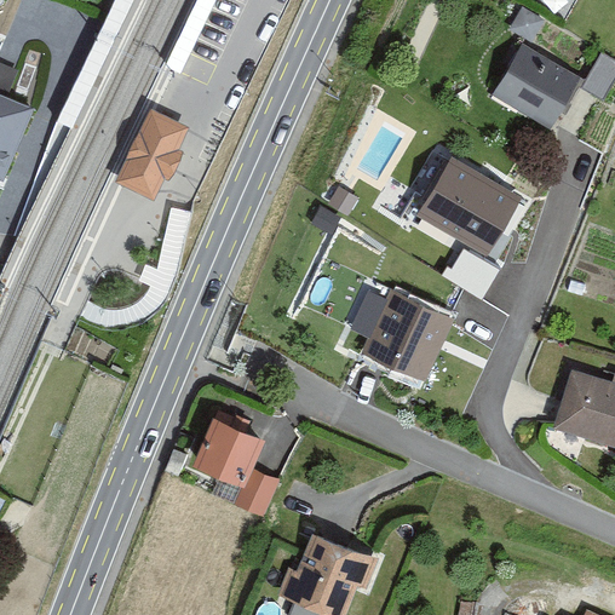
[(527,5),(513,27),(535,40),(547,18),(527,5)]
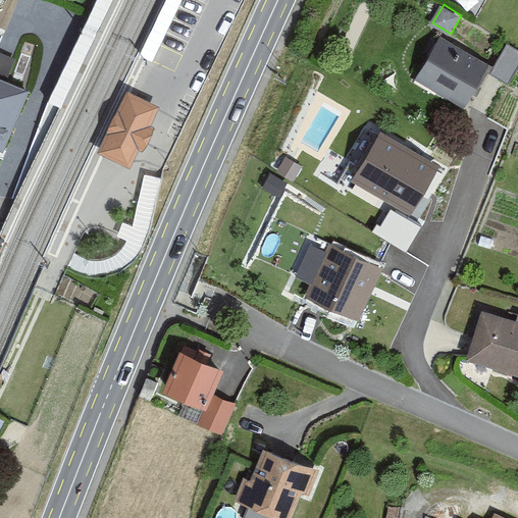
[(489,65),(439,36),(414,79),(464,108),(489,65)]
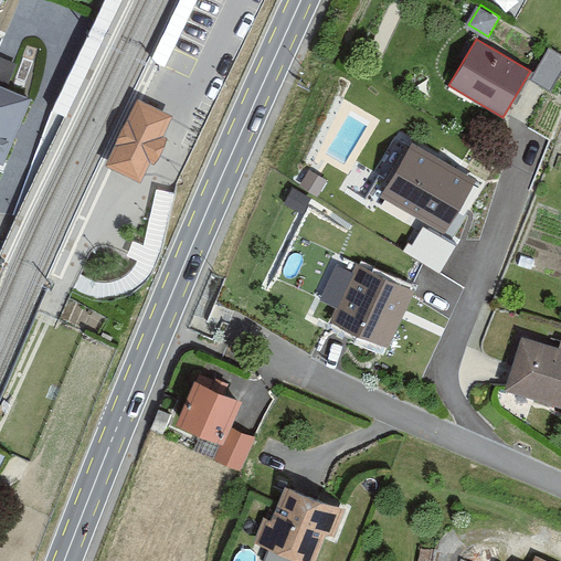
[(560,57),(550,51),(532,80),(551,91),(560,74),(560,57)]
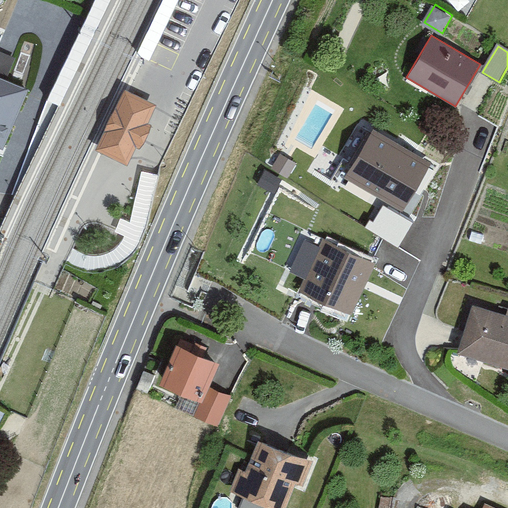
[(27,86),(0,76),(0,139),(7,142),(27,86)]
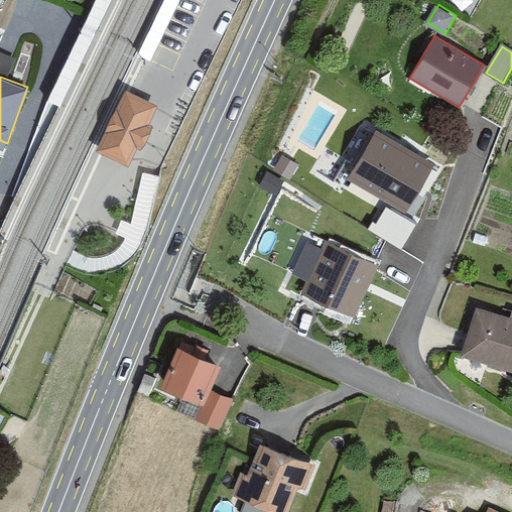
[(157,105),(131,92),(104,146),(130,159),(139,141),(143,143),(153,124),(148,122),(157,105)]
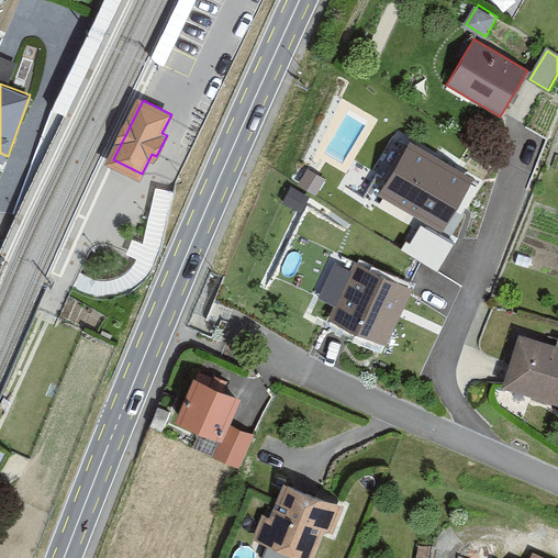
[(382,193),(445,230),(477,176),(414,138),(382,193)]
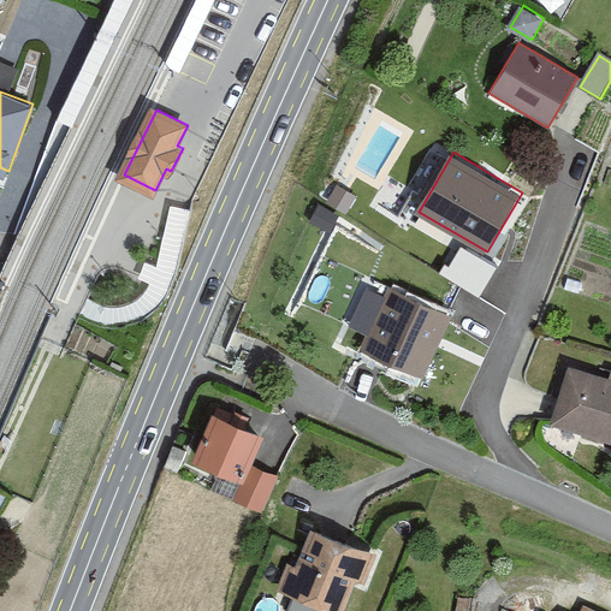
[(451,315),(385,286),(356,350),(423,379),(451,315)]
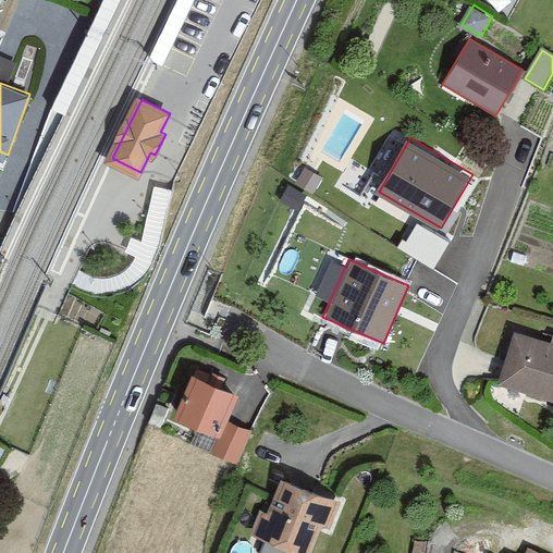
[(552,344),(512,332),(496,386),(552,402),(552,344)]
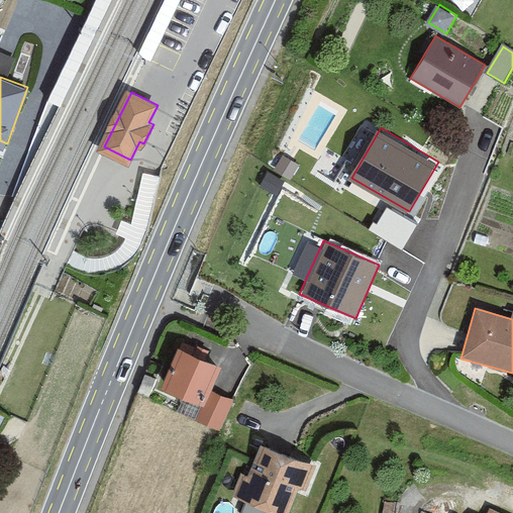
[(225,355),(182,337),(166,378),(209,395),(225,355)]
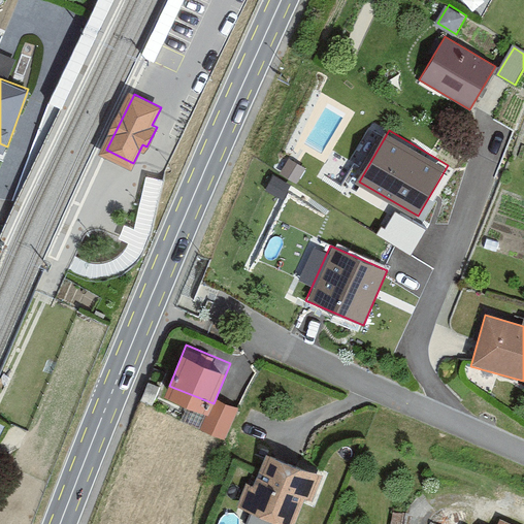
[(204,425),(228,435),(242,402),(232,397),(218,392),(204,425)]
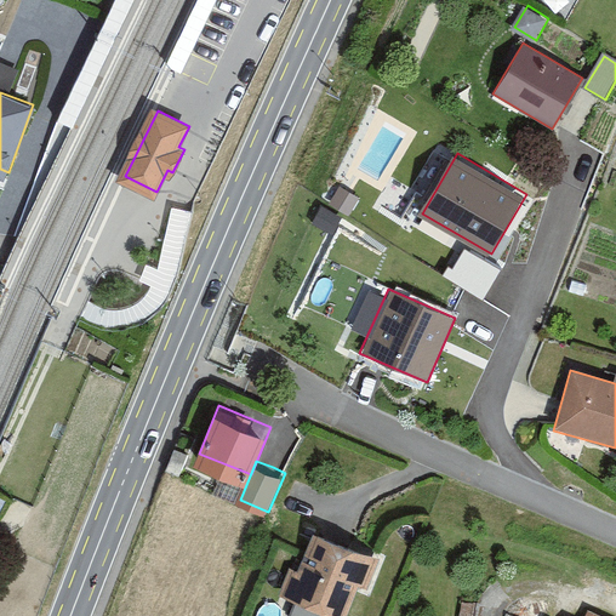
[(287,568),(277,595),(330,615),(342,615),(354,585),(366,589),(378,559),(312,534),(296,571),(287,568)]
